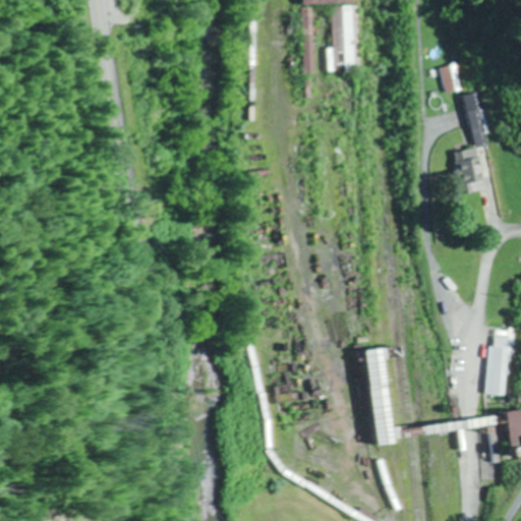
[(316,74),(314,5),(358,4),(357,0),(301,0),(304,74),(316,74)]
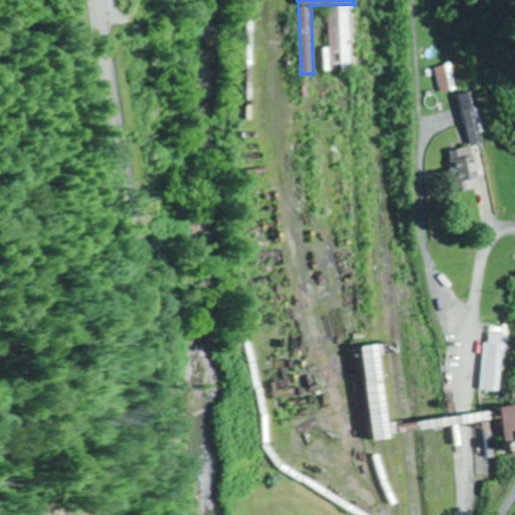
[(354,7),(329,7),(330,73),(356,72),(354,7)]
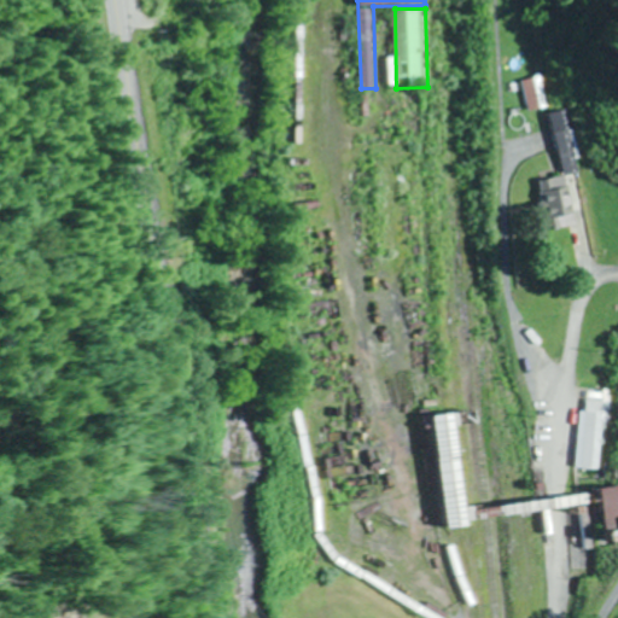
[(518,81),(524,111),(541,108),(536,77),(518,81)]
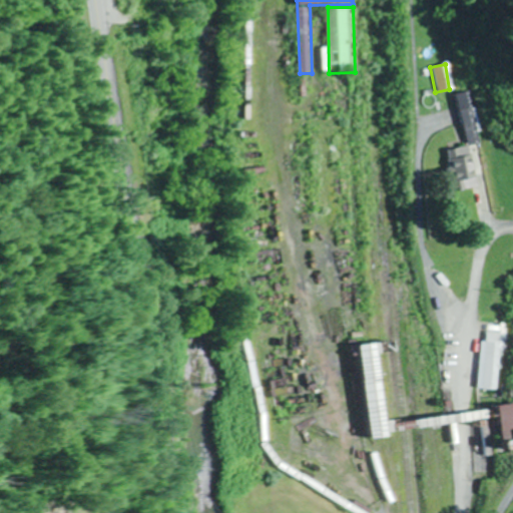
[(478,143),(469,91),(454,93),(463,146),(478,143)]
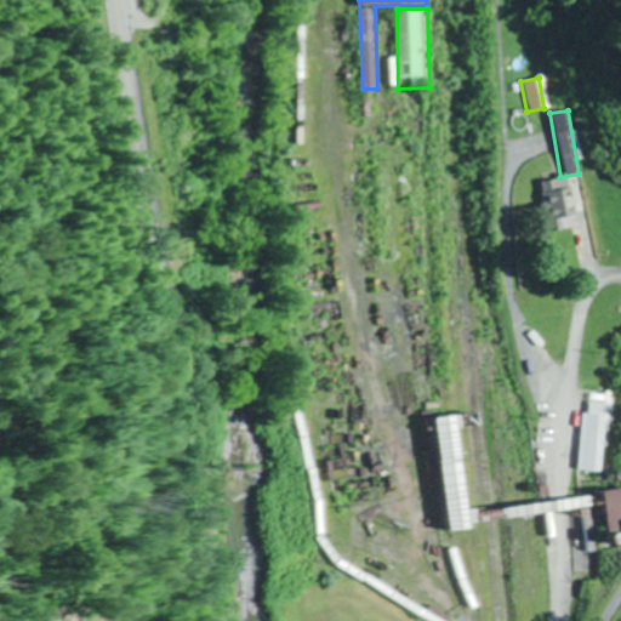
[(536,183),(543,232),(573,227),(567,178),(536,183)]
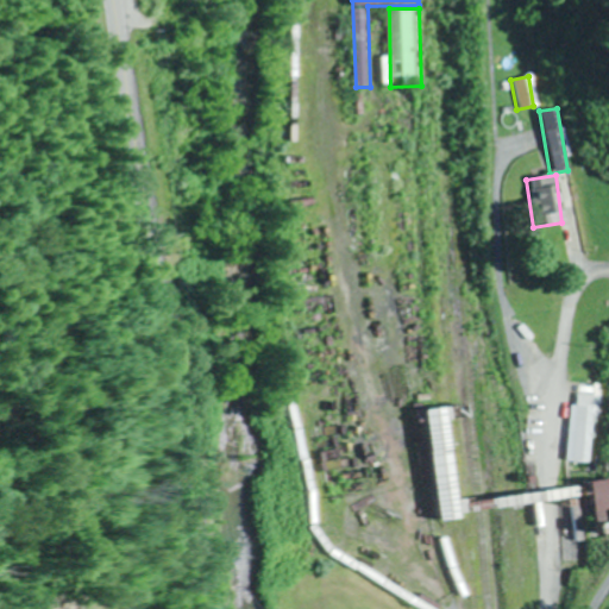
[(591,390),(577,389),(576,405),(571,405),(567,463),(586,464),(591,390)]
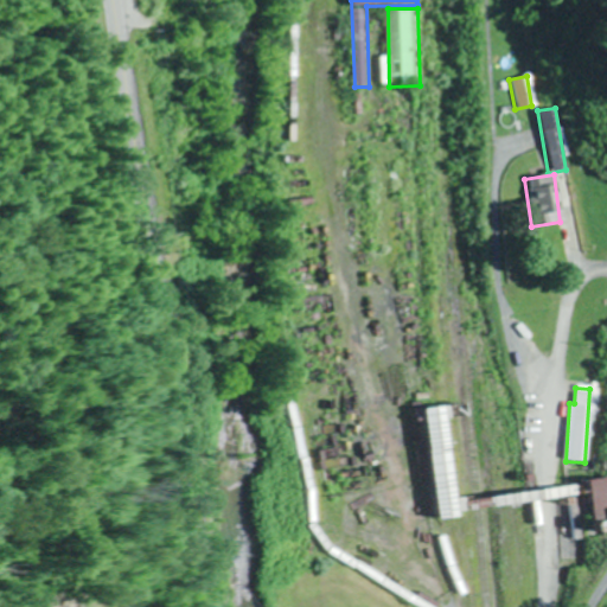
[(440,518),(459,517),(447,407),(427,409),(440,518)]
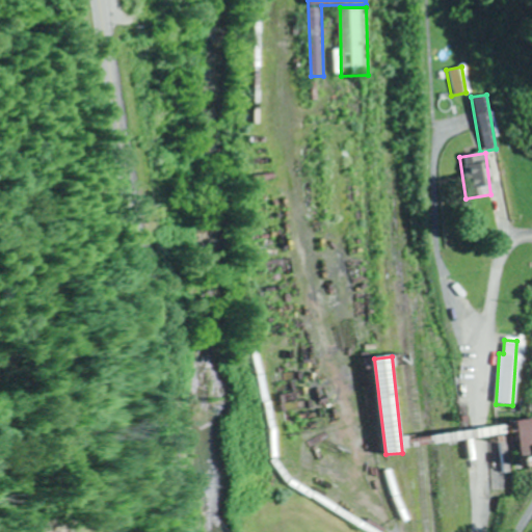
[(520,433),(528,433),(528,422),(514,422),(514,444),(520,444),(520,433)]
